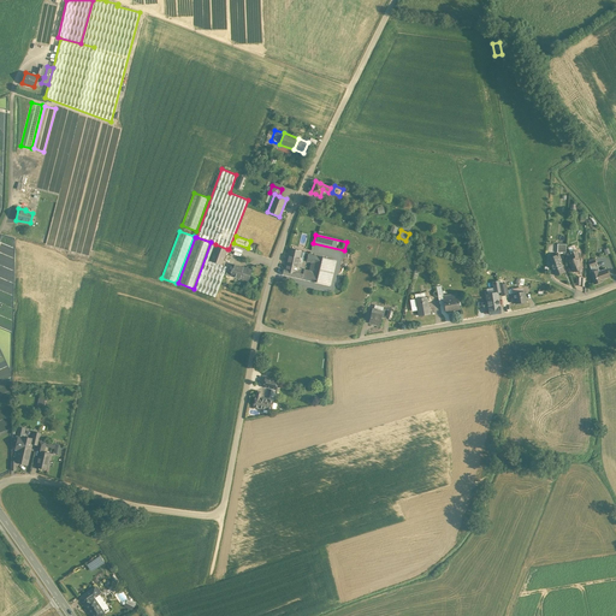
[(211,242),(194,289),(196,290),(215,297),(226,267),(221,265),(209,261),(215,244),(211,242)]
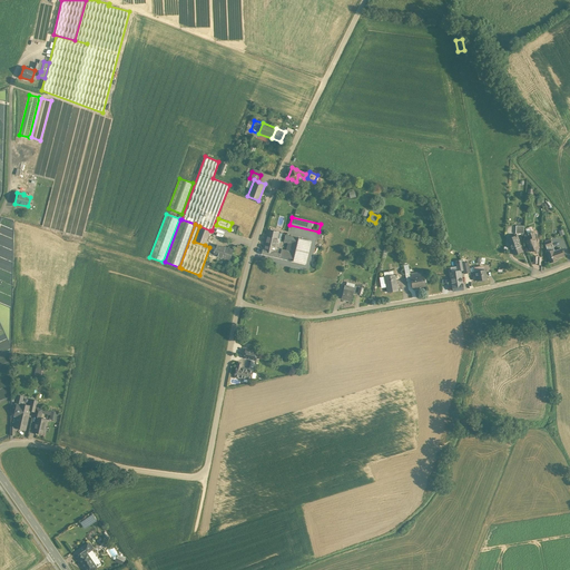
[(210,231),(199,226),(194,242),(205,245),(210,231)]
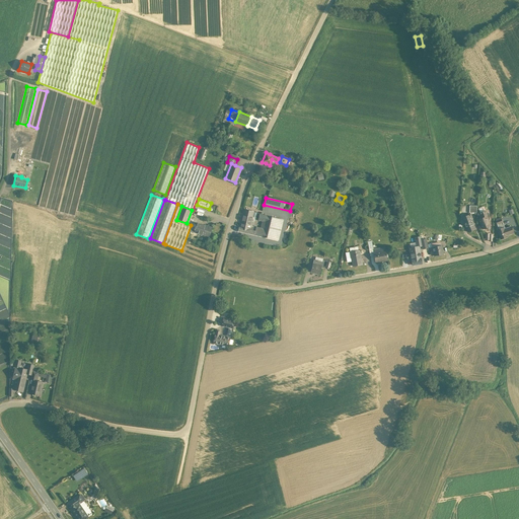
[(255,213),(244,210),(240,227),(255,231),(256,227),(252,227),(255,213)]
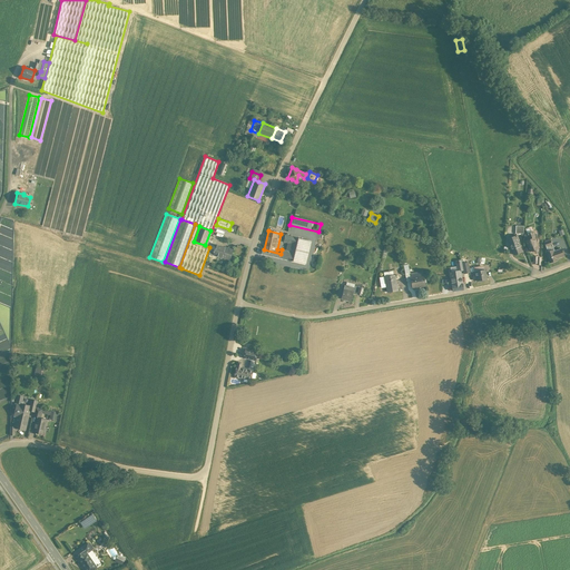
[(533,232),(528,234),(528,235),(530,241),(527,242),(531,252),(534,249),(534,252),(537,253),(538,252),(539,249),(539,248),(536,238),(537,238),(533,232)]
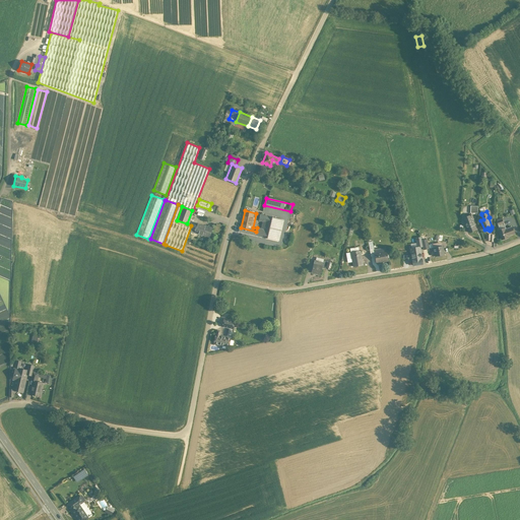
[(261,229),(257,228),(256,232),(255,236),(262,237),(267,215),(260,214),(259,220),(263,221),(261,229)]
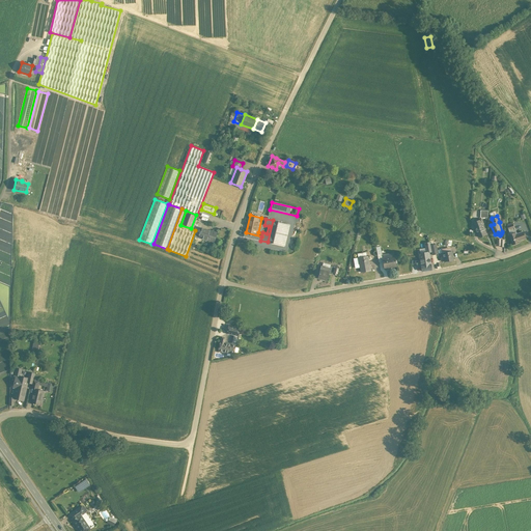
[(273,220),(268,242),(278,245),(279,238),(283,223),(273,220)]
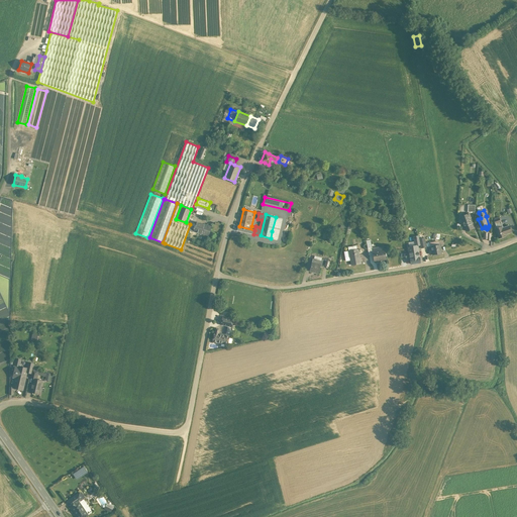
[(470,214),(463,216),(466,220),(462,221),(467,231),(474,228),(472,222),(471,218),(470,214)]
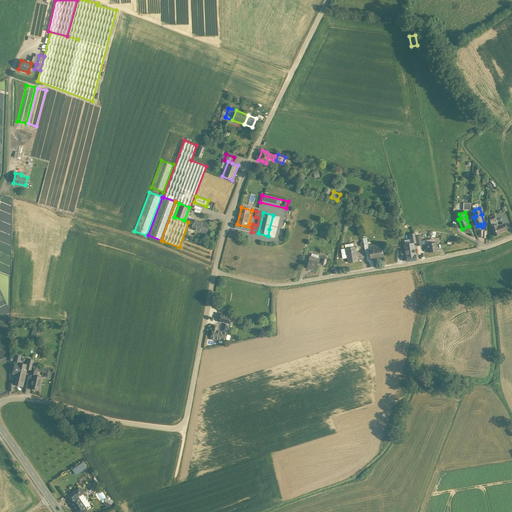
[(203,223),(194,220),(192,226),(188,225),(188,228),(201,231),(203,223)]
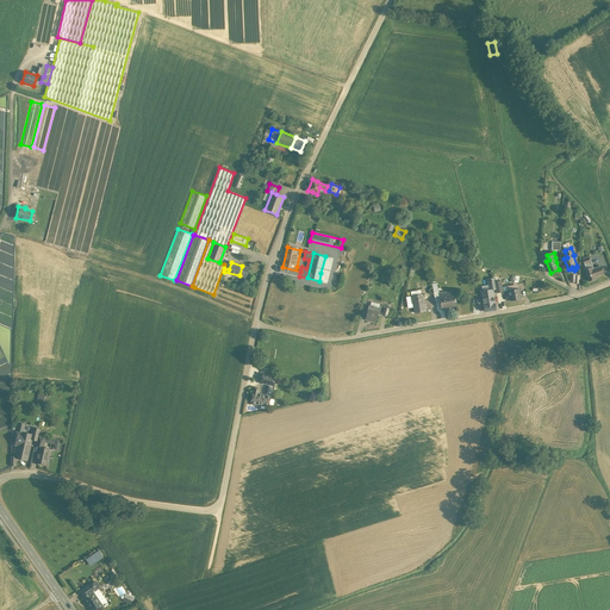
[(591,262),(585,265),(586,269),(584,271),(589,281),(597,279),(596,275),(603,272),(601,266),(593,269),(591,262)]
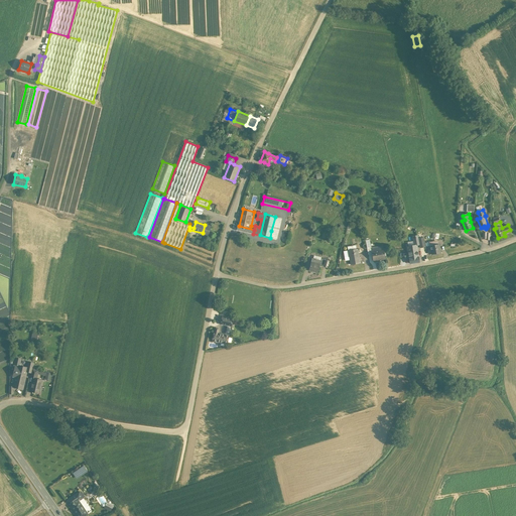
[(211,226),(205,225),(203,233),(209,235),(211,226)]
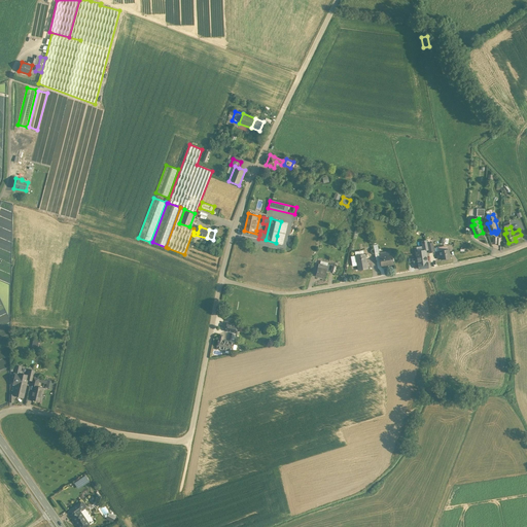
[(281,236),(277,236),(276,243),(285,245),(285,242),(280,241),(281,236)]
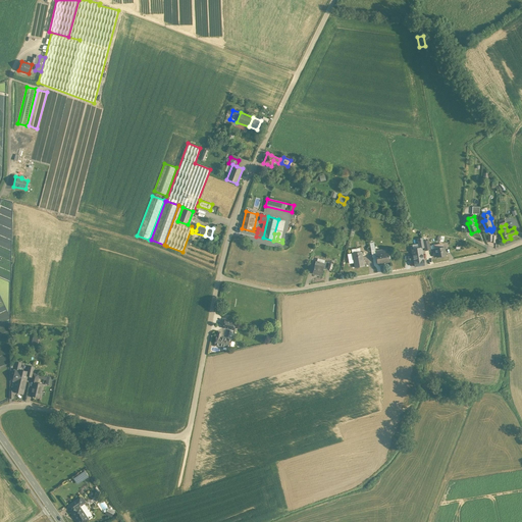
[(444,247),(434,249),(436,258),(437,258),(436,256),(441,255),(441,257),(446,256),(444,247)]
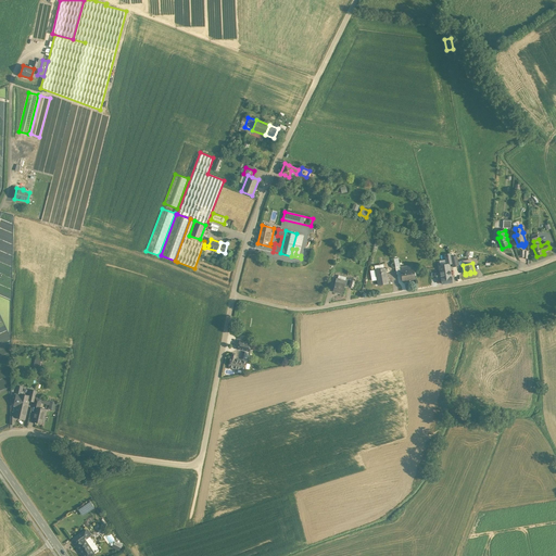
[(449,265),(439,266),(442,283),(452,282),(449,267),(449,265)]
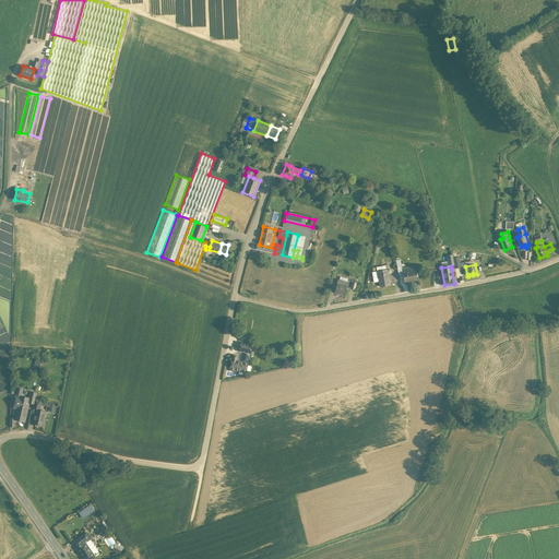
[(387,270),(377,272),(372,272),(375,282),(379,281),(380,287),(390,285),(389,278),(387,270)]
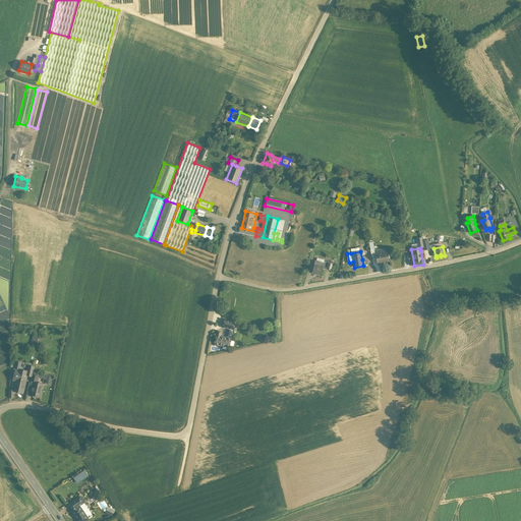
[(375,253),(375,256),(377,264),(389,262),(387,251),(375,253)]
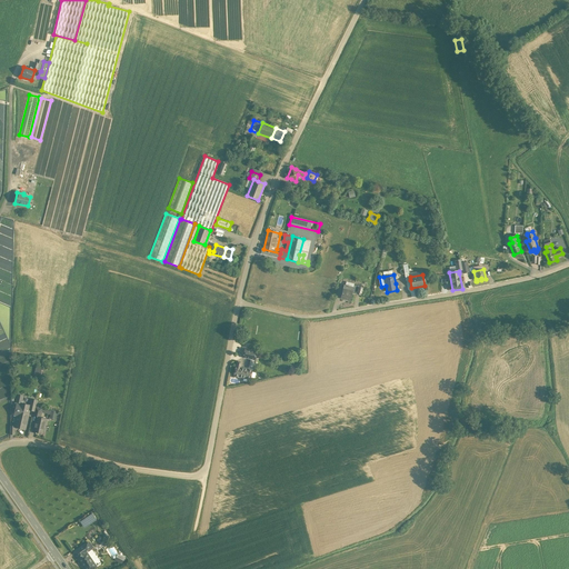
[(353,288),(345,286),(341,298),(350,300),(352,292),(353,288)]
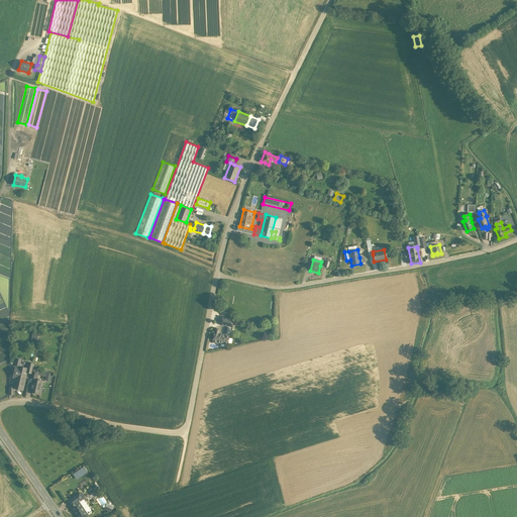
[(233,319),(222,316),(220,325),(227,326),(231,327),(233,319)]
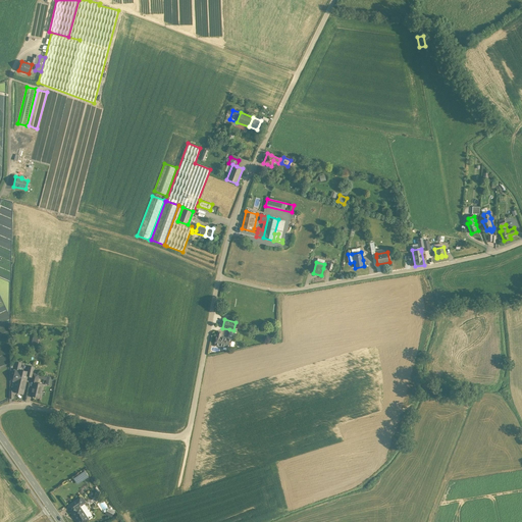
[(227,337),(221,336),(222,332),(217,331),(214,345),(229,349),(231,338),(233,340),(236,330),(233,330),(229,329),(227,337)]
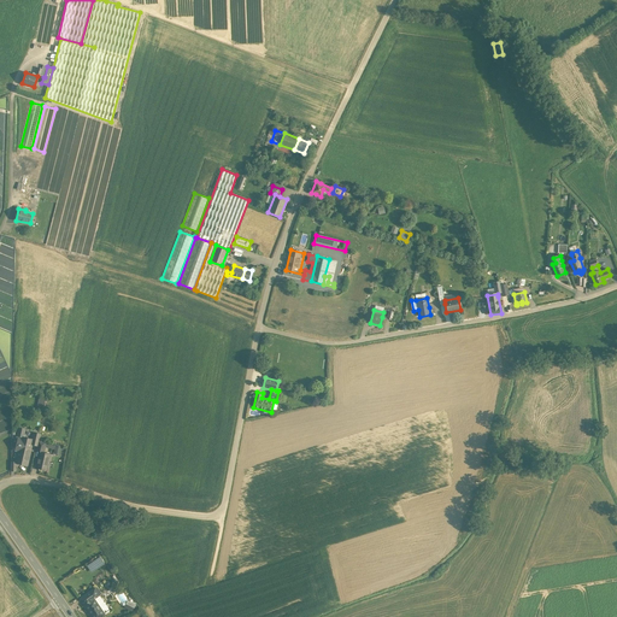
[(33,439),(22,436),(21,439),(18,438),(16,451),(19,451),(16,463),(27,465),(31,444),(33,440),(33,439)]
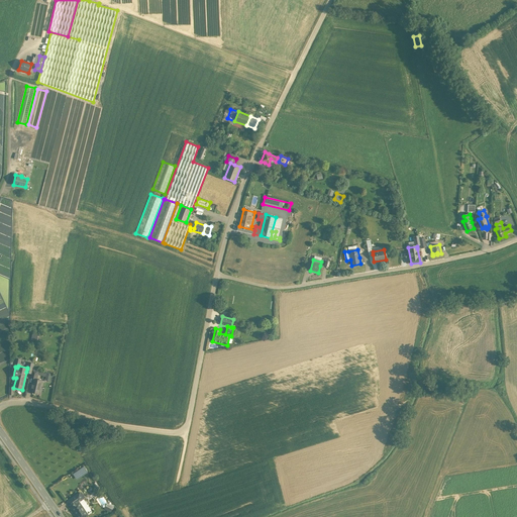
[(42,381),(33,379),(30,392),(39,394),(42,381)]
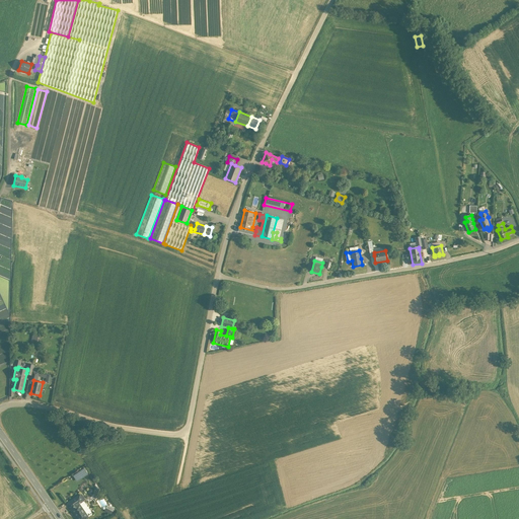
[(81,498),(73,503),(75,506),(71,509),(77,518),(84,518),(88,516),(79,504),(83,501),(81,498)]
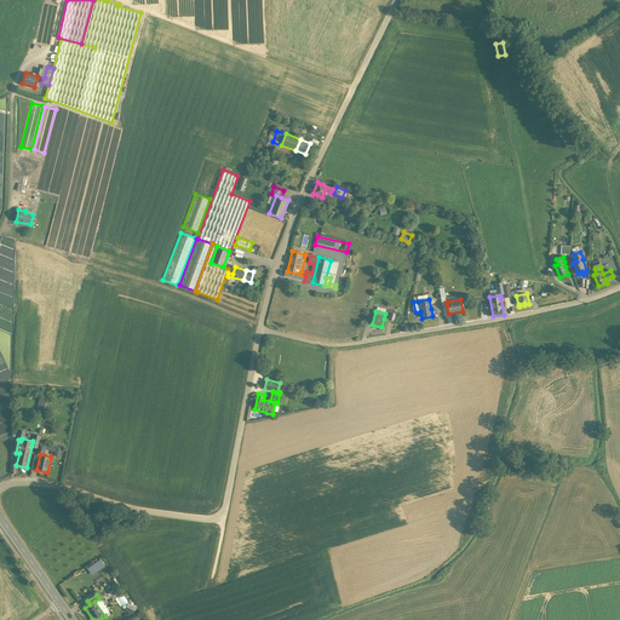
[(87,601),(86,598),(80,602),(85,608),(90,604),(87,601)]
